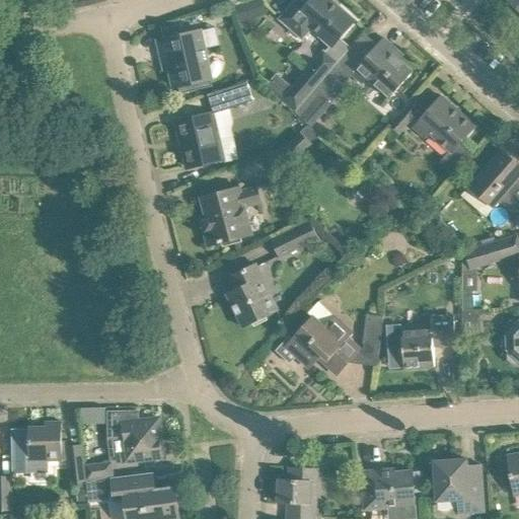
[(280,99),(295,113),(328,73),(343,57),(350,48),(340,39),(355,20),(331,0),(310,0),(307,4),(302,0),(295,0),(279,19),(303,41),(309,33),(316,40),(319,36),(330,46),(325,51),(323,50),(280,99)]
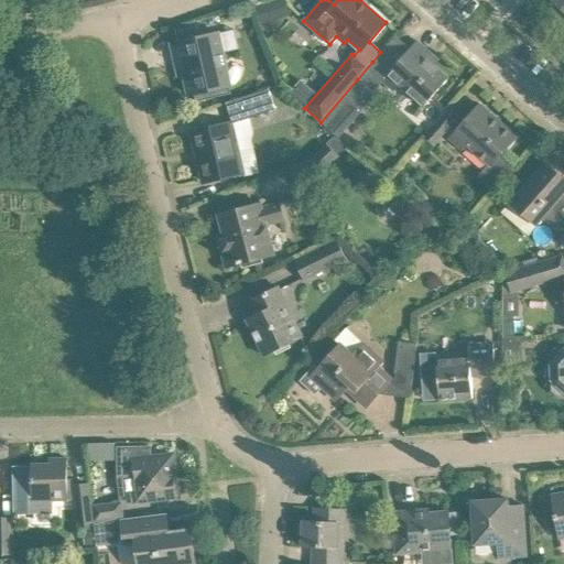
[(563,0),(550,0),(563,12),(563,0)]
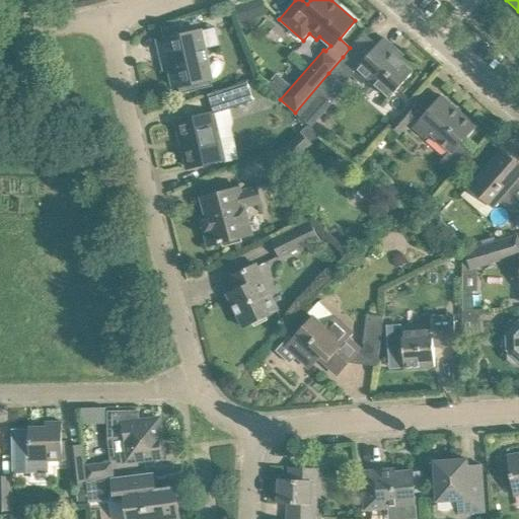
[(200,30),(158,41),(162,58),(167,56),(170,68),(174,86),(178,85),(180,93),(213,86),(211,78),(204,49),(200,30)]
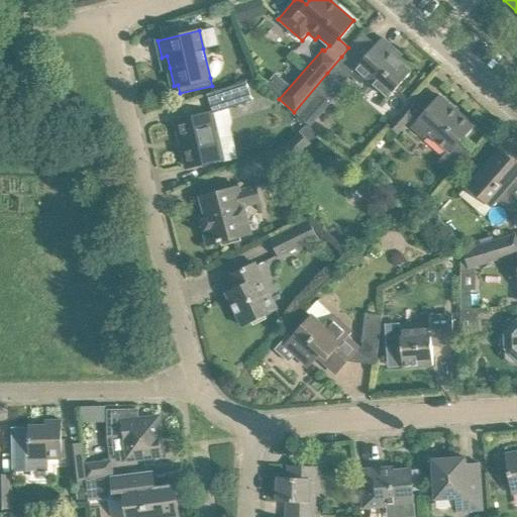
[(348,47),(341,57),(354,69),(349,75),(362,84),(367,78),(389,97),(411,71),(390,52),(394,47),(382,37),(377,43),(363,31),(348,47)]
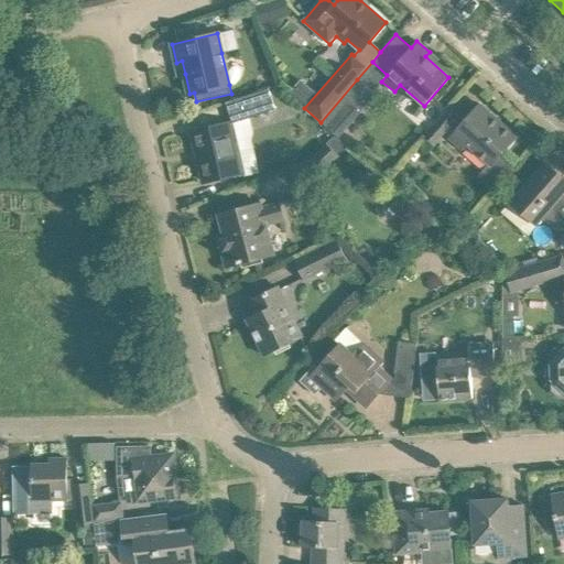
[(357,79),(321,122),(324,126),(335,136),(335,134),(338,138),(338,137),(375,95),(371,93),(357,79)]
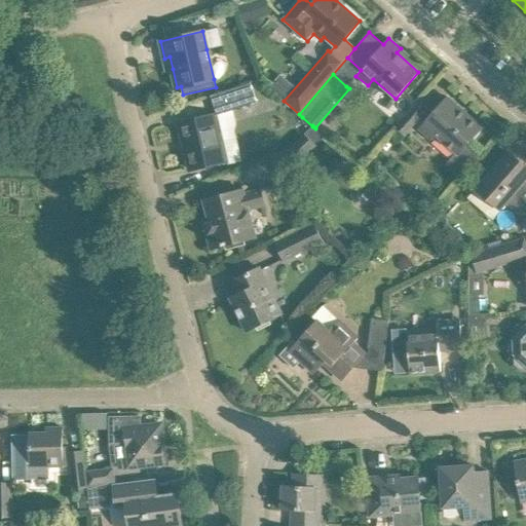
[(257,102),(251,82),(211,96),(217,115),(257,102)]
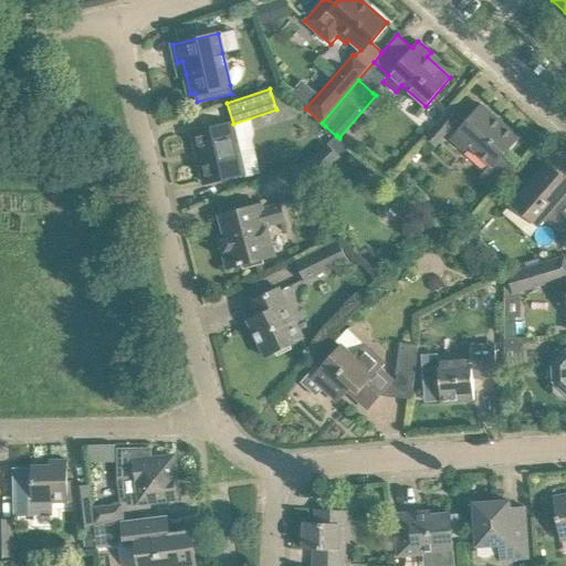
[(520,161),(507,150),(519,137),(481,105),(452,138),(464,149),(469,145),(491,164),(479,178),(493,191),(520,161)]
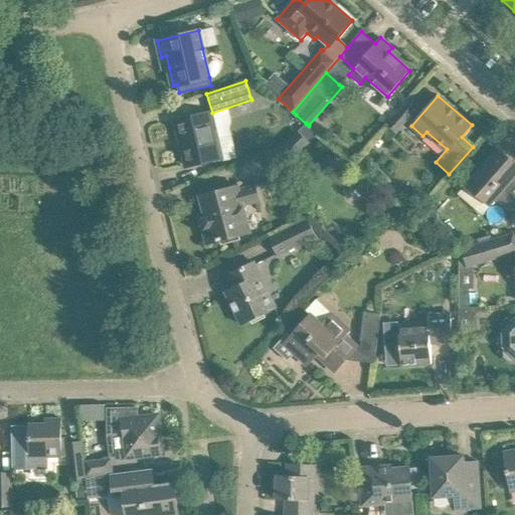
[(397,132),(407,120),(398,112),(387,124),(397,132)]
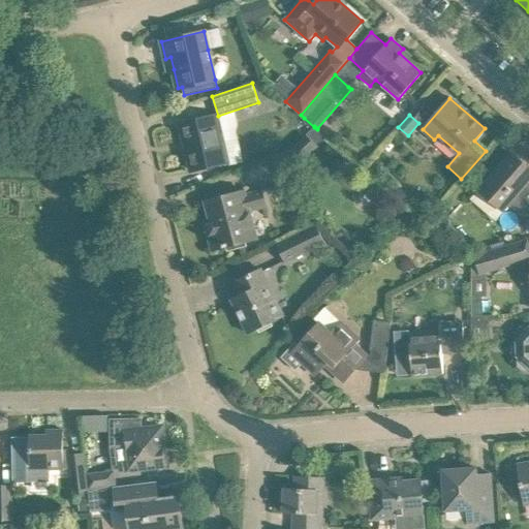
[(225,162),(215,117),(181,124),(191,170),(225,162)]
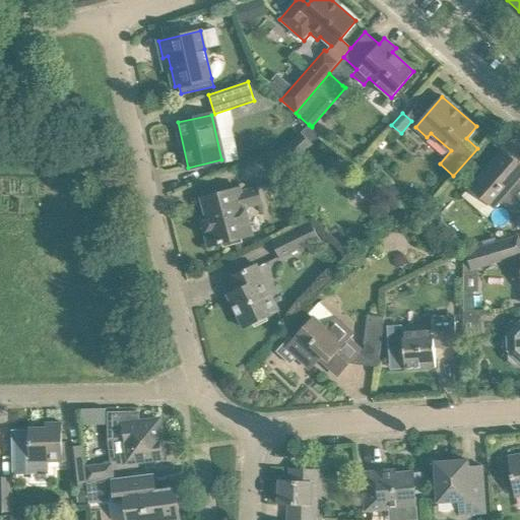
[(309,124),(309,125),(287,145),(268,152),(274,170),(296,161),(313,144),(312,143),(320,135),(312,126),(312,127),(309,124)]
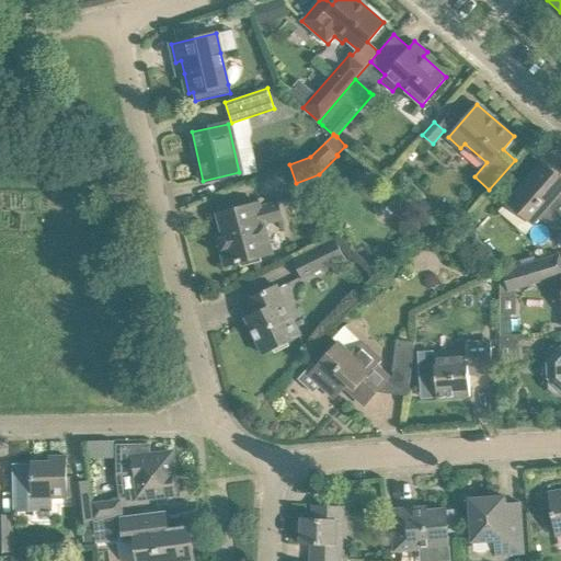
[(552,233),(560,241),(560,178),(542,161),(506,202),(535,226),(541,218),(554,230),(552,233)]
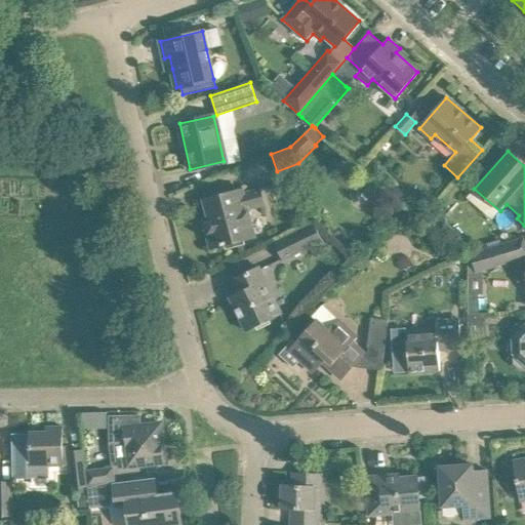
[(204,228),(210,248),(256,237),(249,209),(265,205),(259,188),(244,192),(243,189),(203,200),(210,226),(204,228)]
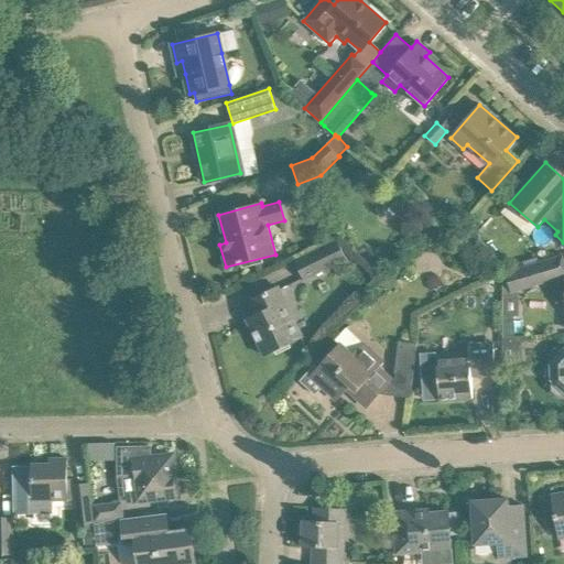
[(295,261),(304,280),(348,259),(338,240),(295,261)]
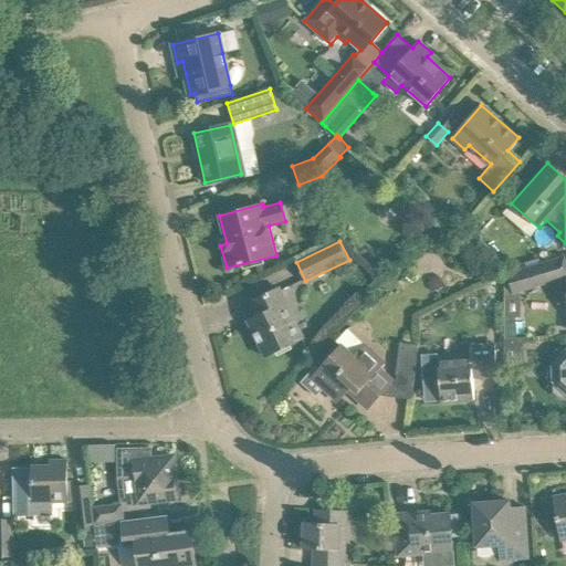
[(543,264),(504,275),(504,293),(504,295),(510,294),(520,291),(547,283),(543,264)]
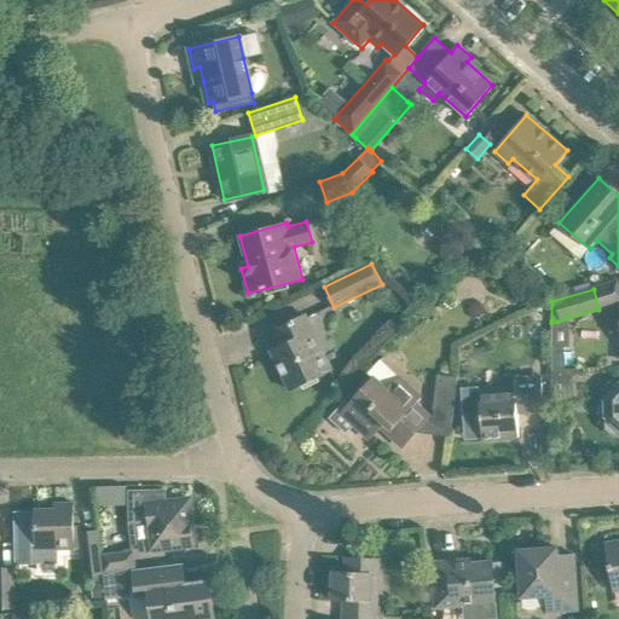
[(282,346),(271,351),(290,389),(331,370),(305,314),(273,330),(282,346)]
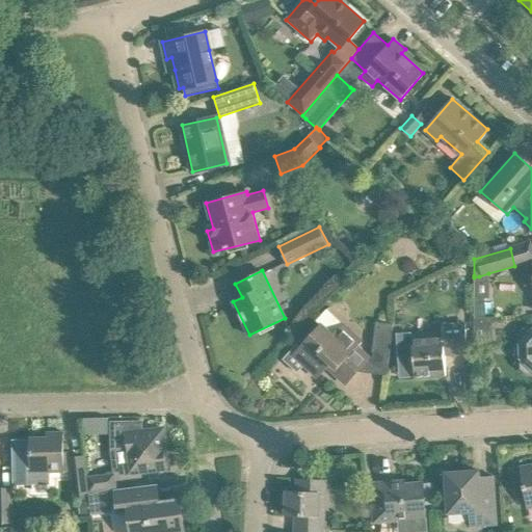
[(487,327),(487,317),(473,317),(473,327),(487,327)]
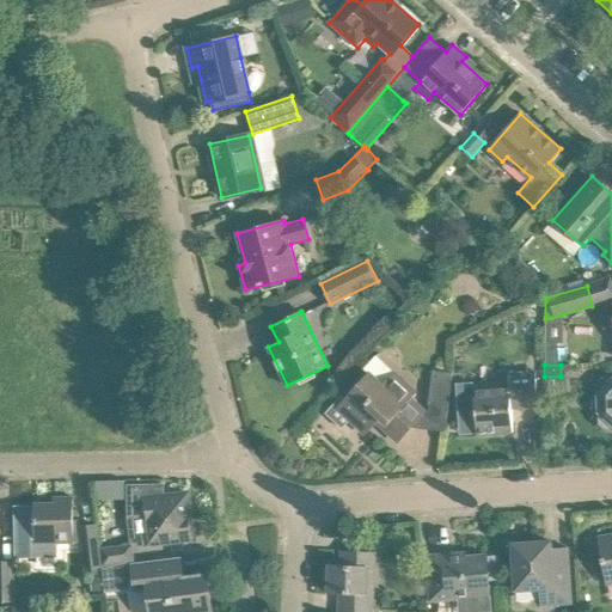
[(428,405),(446,407),(452,371),(433,368),(428,405)]
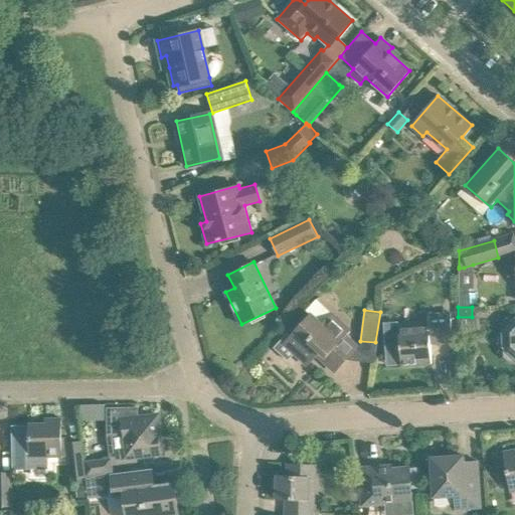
[(287,333),(274,348),(287,360),(294,352),(308,365),(317,355),(321,351),(326,356),(322,359),(335,371),(344,361),(354,350),(357,347),(346,336),(351,330),(331,312),(321,324),(311,314),(291,336),(287,333)]
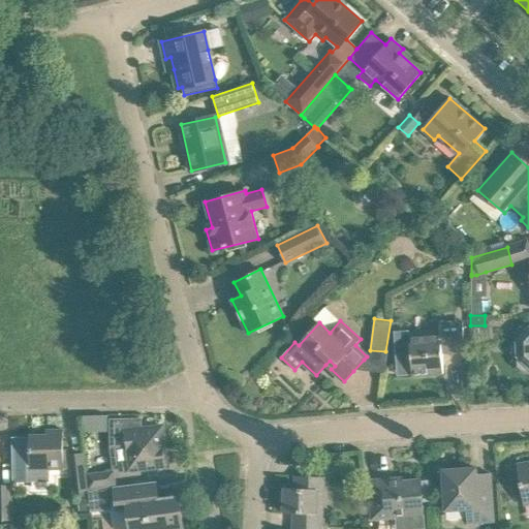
[(439,322),(440,330),(395,333),(396,358),(410,356),(412,376),(443,373),(441,351),(449,350),(450,352),(465,351),(463,320),(439,322)]
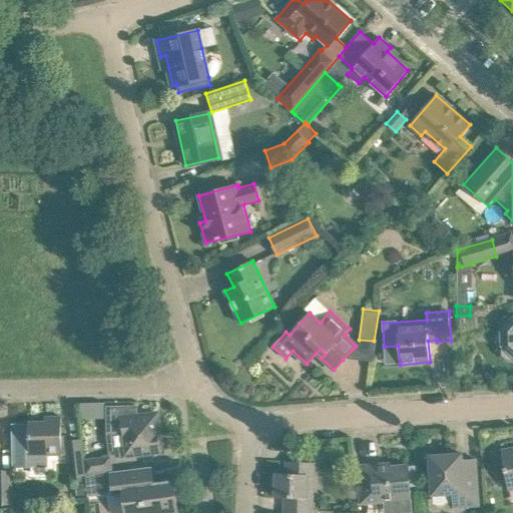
[(501,356),(507,361),(512,360),(512,317),(503,318),(499,323),(500,332),(496,335),(496,343),(501,346),(501,356)]
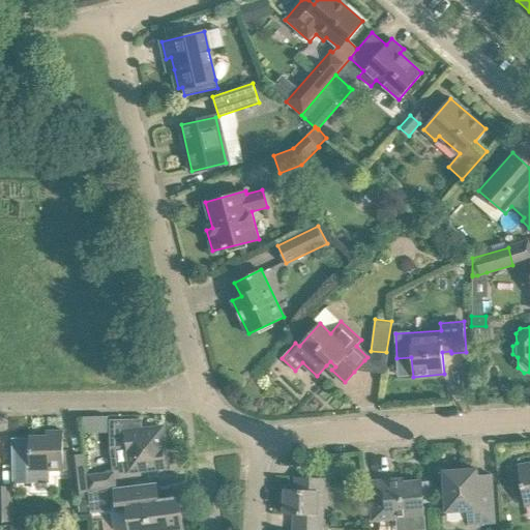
[(125,449),(128,471),(147,469),(146,467),(167,464),(163,427),(141,430),(141,420),(111,420),(112,449),(125,449)]
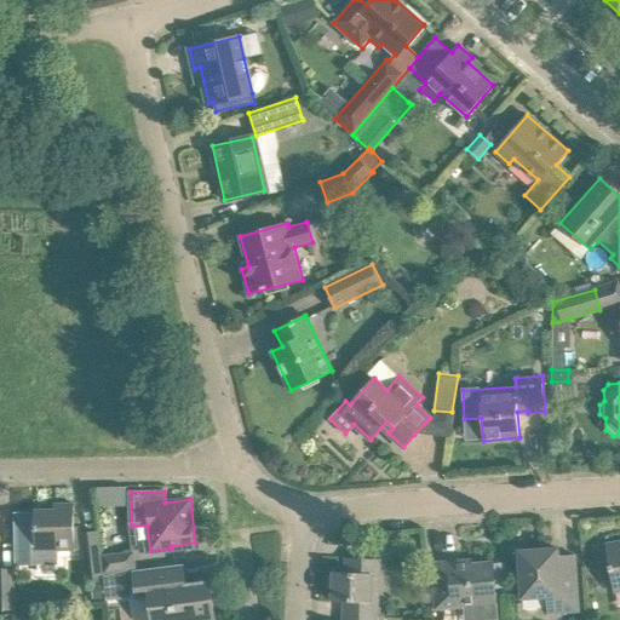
[(103,574),(101,556),(97,532),(80,533),(74,533),(74,504),(55,504),(55,510),(35,510),(35,511),(15,512),(16,566),(33,564),(57,564),(57,550),(82,550),(86,577),(103,574)]
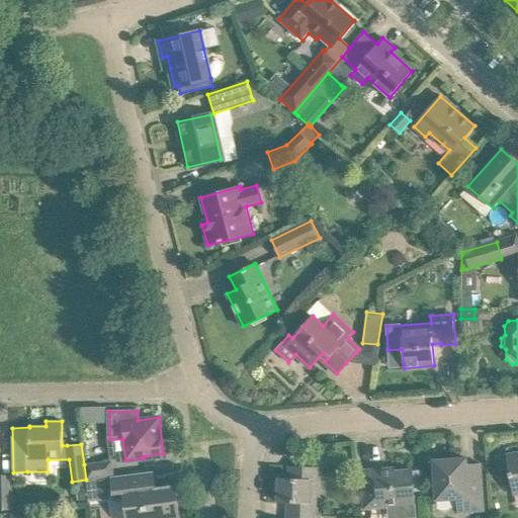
[(517,452),(506,454),(513,495),(517,493),(517,452)]
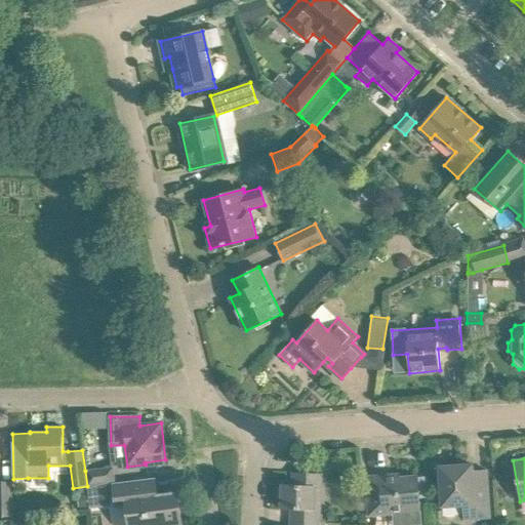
[(440,467),(442,507),(462,506),(463,519),(490,517),(487,469),(474,470),(473,465),(440,467)]
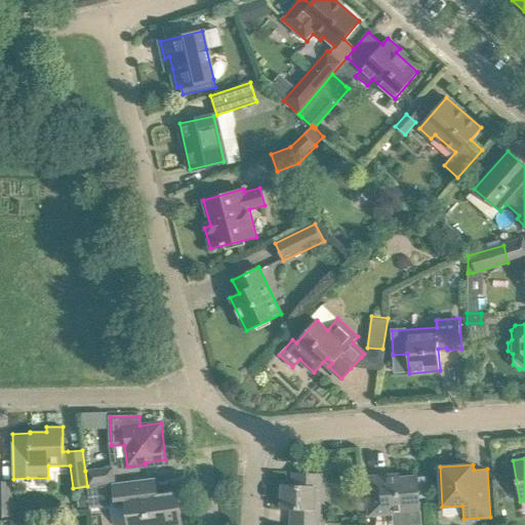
[(87,486),(112,483),(116,483),(114,467),(85,470),(87,486)]
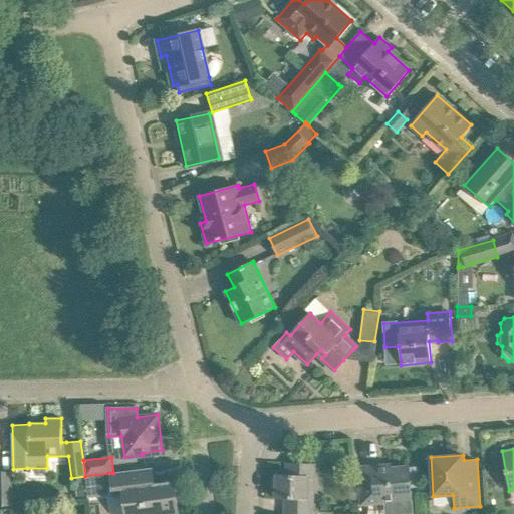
[(285,498),(285,510),(313,512),(315,464),(287,462),(286,474),(276,474),(276,479),(274,481),(273,483),(273,486),(273,489),(274,491),(275,493),(275,498),(285,498)]
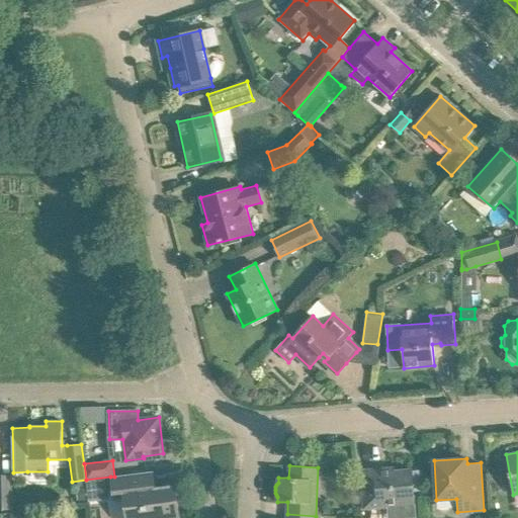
[(364,509),(401,506),(401,517),(413,517),(416,517),(415,505),(414,490),(412,469),(381,471),(381,468),(361,470),(364,509)]
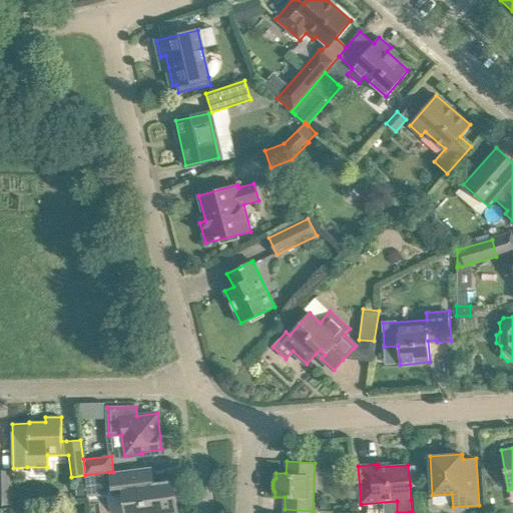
[(177,512),(174,481),(153,484),(151,467),(113,472),(109,472),(112,495),(123,494),(124,502),(121,502),(122,512),(177,512)]
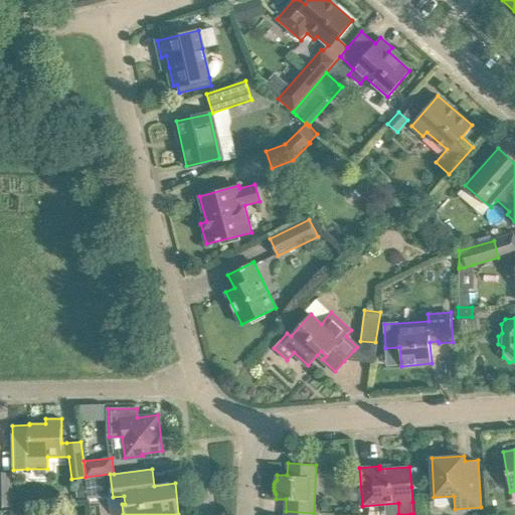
[(0,472),(0,506),(11,506),(10,472),(0,472)]
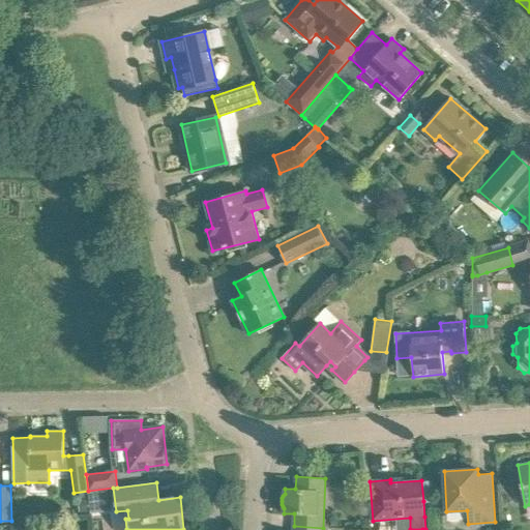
[(91,514),(89,498),(78,500),(80,516),(91,514)]
